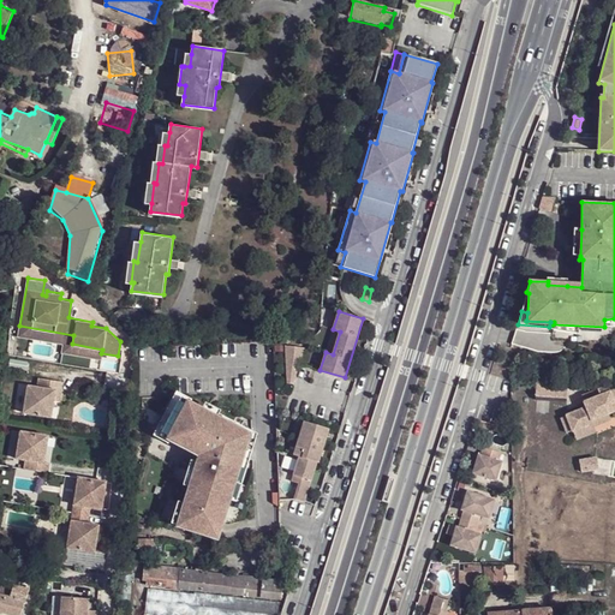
[(73,335),(19,326),(18,334),(63,342),(61,351),(117,360),(118,356),(101,353),(102,350),(72,344),(73,335)]
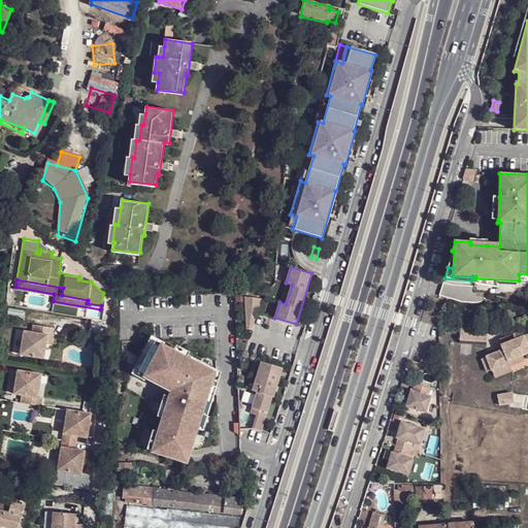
[(262,298),(245,293),(246,328),(252,329),(262,298)]
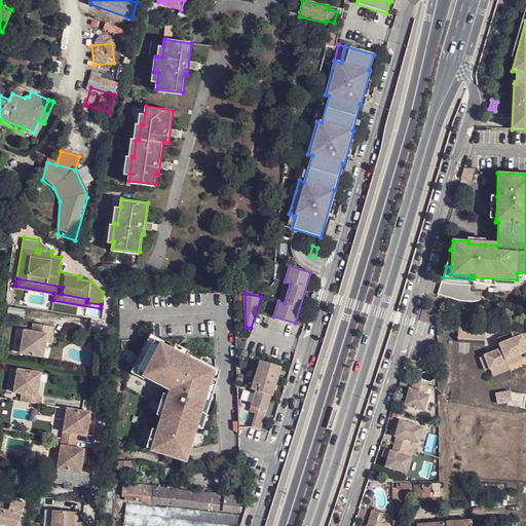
[(52,327),(34,324),(32,331),(25,330),(21,353),(43,357),(45,343),(43,342),(45,334),(52,335),(52,327)]
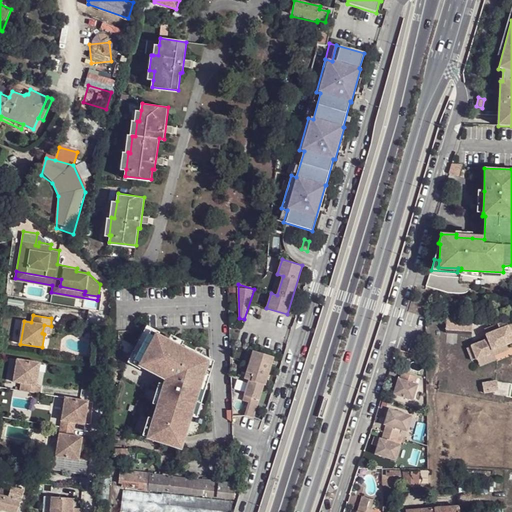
[(475,319),(447,318),(447,330),(474,332),(475,319)]
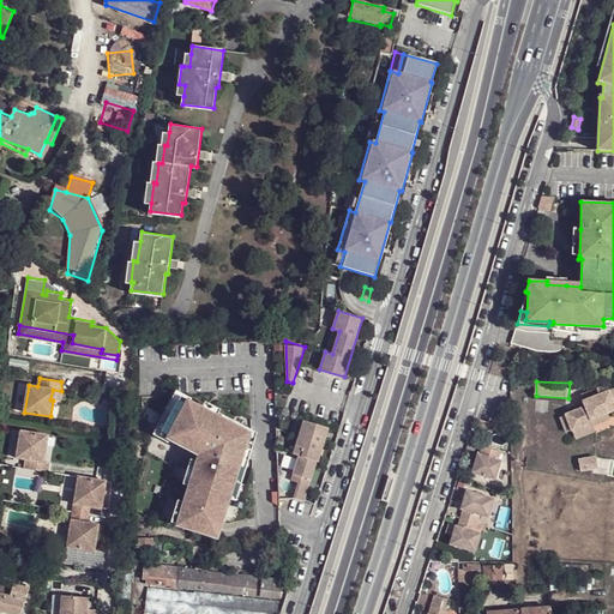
[(608,384),(581,395),(584,408),(564,414),(576,443),(600,434),(597,427),(613,421),(613,387),(611,387),(608,384)]
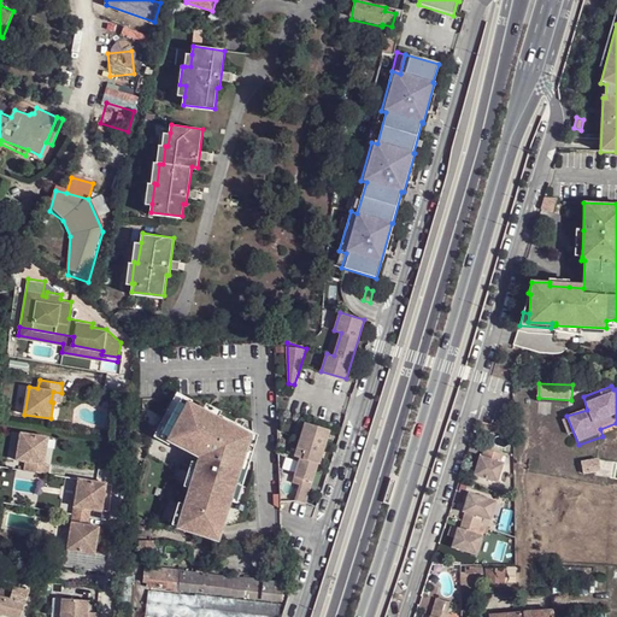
[(62,393),(53,392),(51,401),(53,403),(59,403),(62,393)]
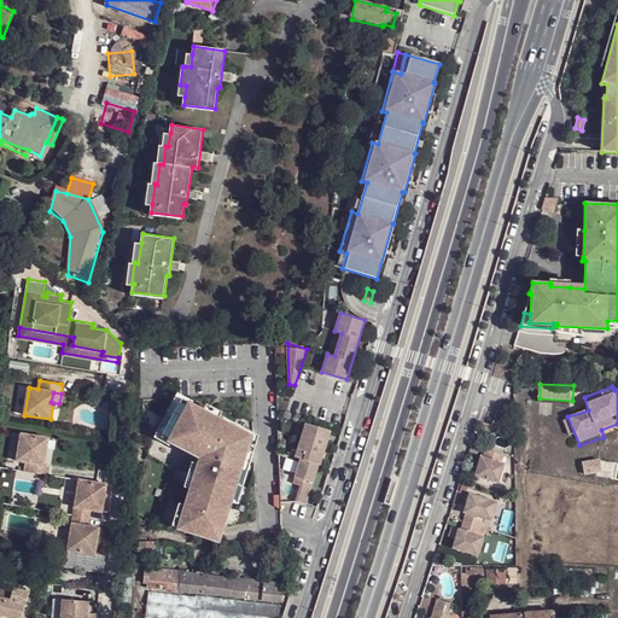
[(254,437),(188,402),(168,442),(198,460),(178,530),(220,544),(254,437)]
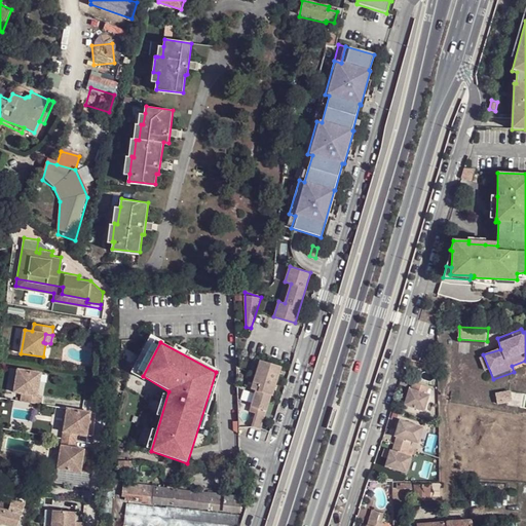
[(283,366),(261,360),(252,388),(257,390),(251,411),(257,413),(252,426),(261,428),(271,395),(273,396),(283,366)]
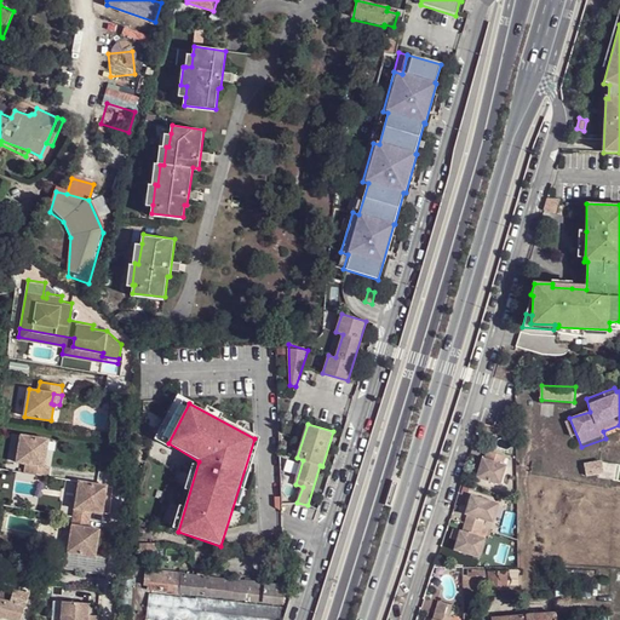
[(49,438),(22,434),(17,463),(26,464),(24,472),(47,476),(50,466),(45,465),(40,465),(42,455),(46,455),(49,438)]
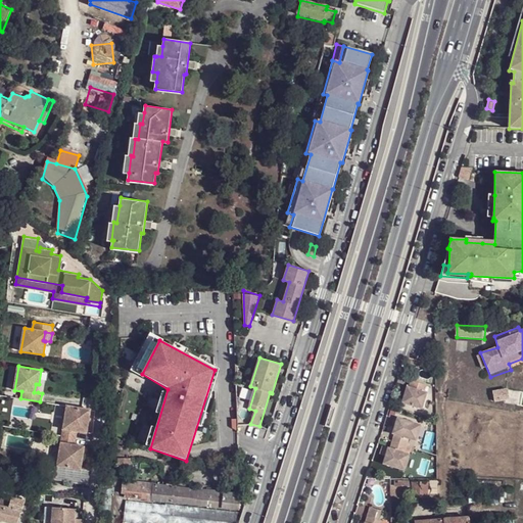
[(426,384),(411,379),(409,385),(407,385),(401,402),(423,409),(428,392),(424,390),(426,384)]
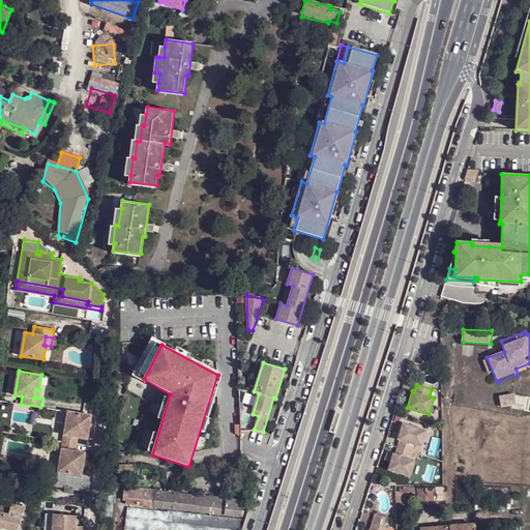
[(516,394),(500,396),(502,408),(517,406),(516,394)]
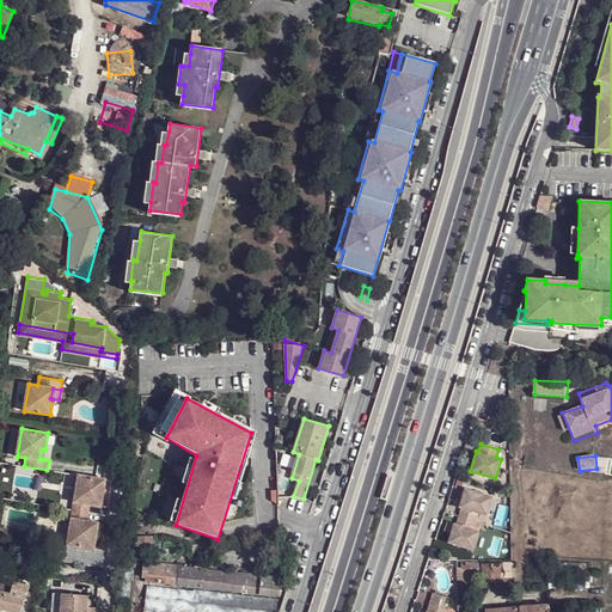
[(105,479),(78,475),(67,545),(95,550),(97,531),(93,531),(95,521),(87,520),(89,513),(91,505),(98,506),(99,497),(102,497),(105,479)]
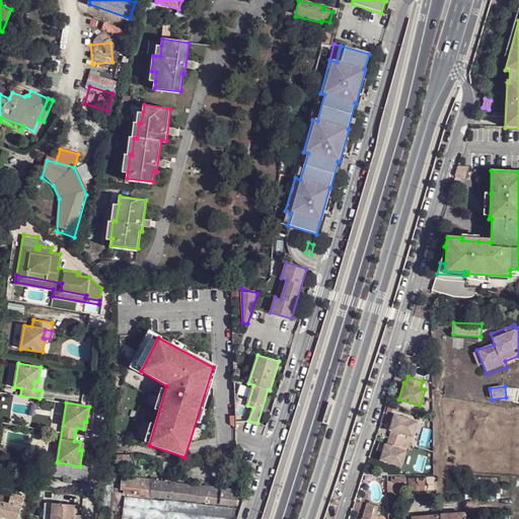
[(418,421),(394,414),(389,430),(391,431),(386,443),(383,452),(380,459),(401,466),(406,451),(401,449),(405,435),(413,437),(418,421)]
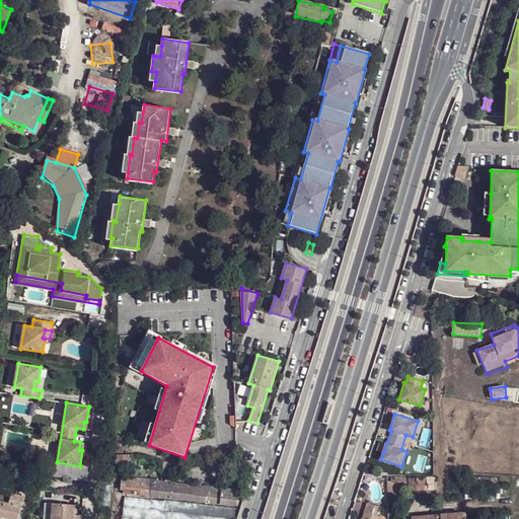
[(386,443),(380,441),(377,449),(383,452),(386,443)]
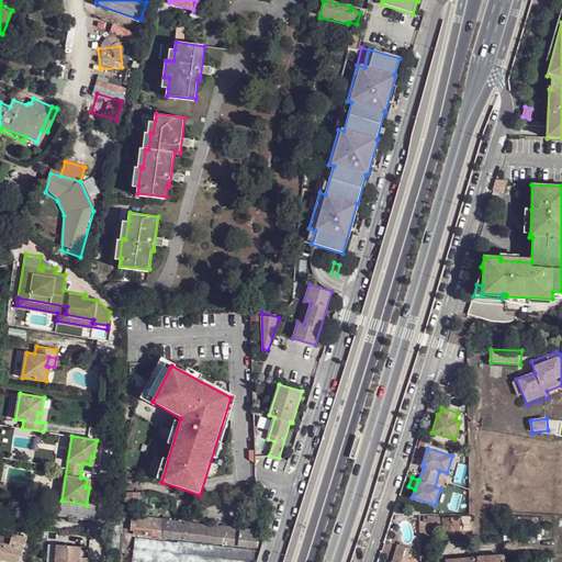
[(125,502),(135,504),(137,505),(139,494),(127,491),(125,502)]
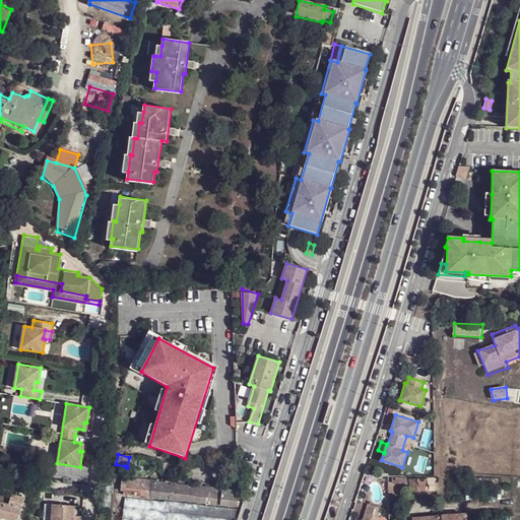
[(102,481),(112,482),(113,466),(103,466),(102,481)]
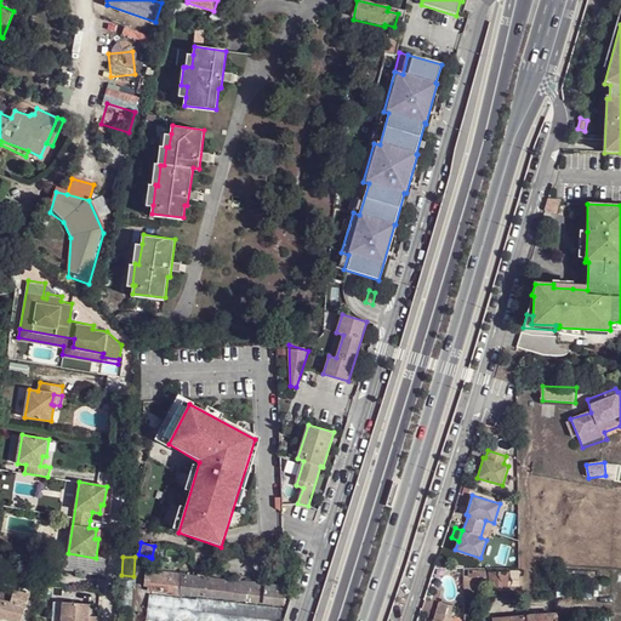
[(283,602),(284,587),(147,570),(146,570),(144,582),(181,587),(181,588),(283,602)]
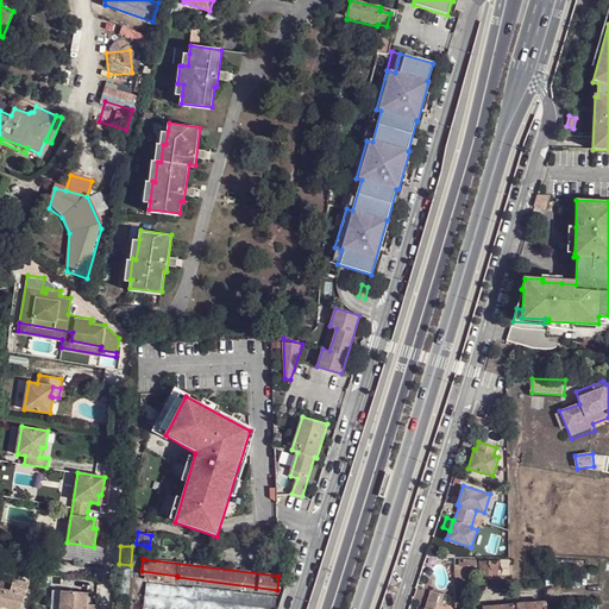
[(479,579),(497,581),(498,573),(498,560),(479,559),(479,566),(479,573),(479,579)]
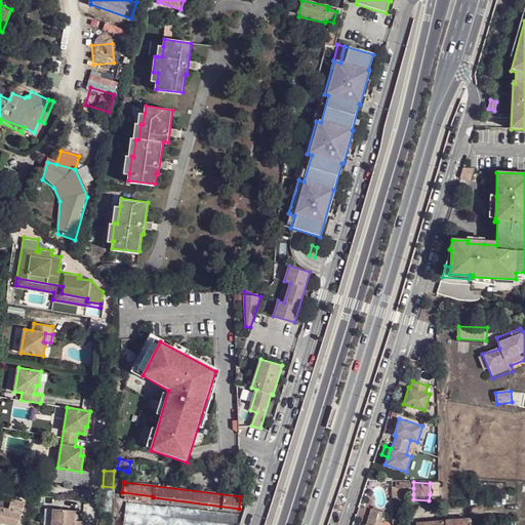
[(439,482),(430,483),(430,494),(438,495),(439,482)]
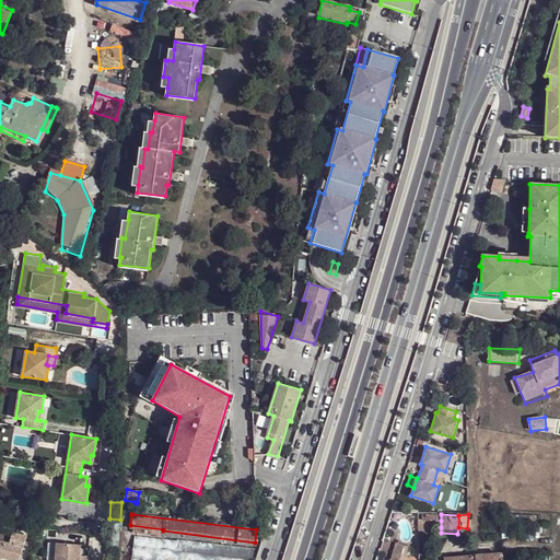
[(108,531),(108,539),(121,540),(124,521),(120,520),(109,518),(109,522),(108,531)]
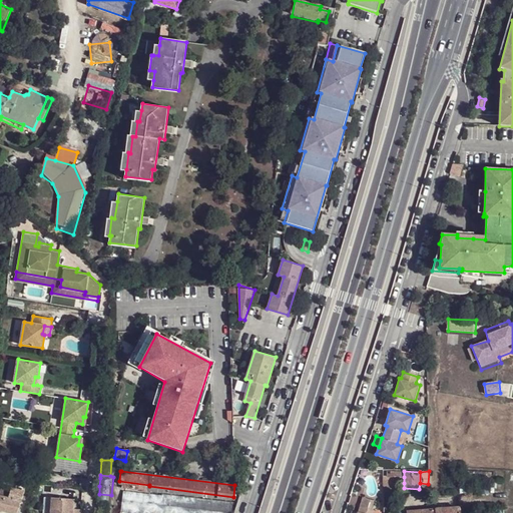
[(392,477),(387,477),(386,487),(392,487),(393,488),(397,488),(396,483),(392,483),(392,477)]
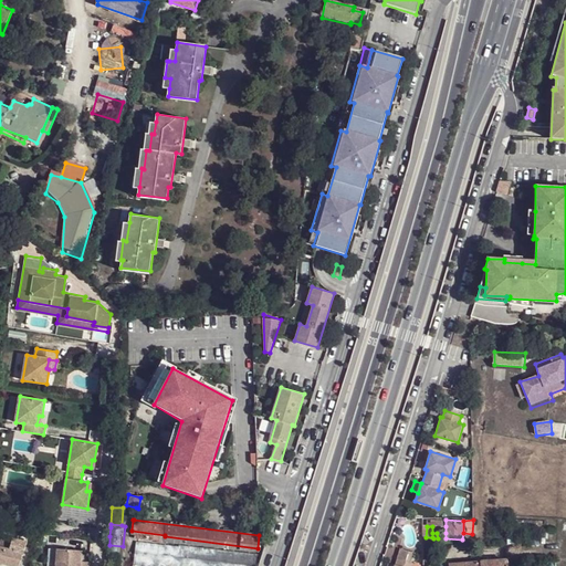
[(13,538),(6,536),(2,547),(4,548),(9,549),(13,538)]
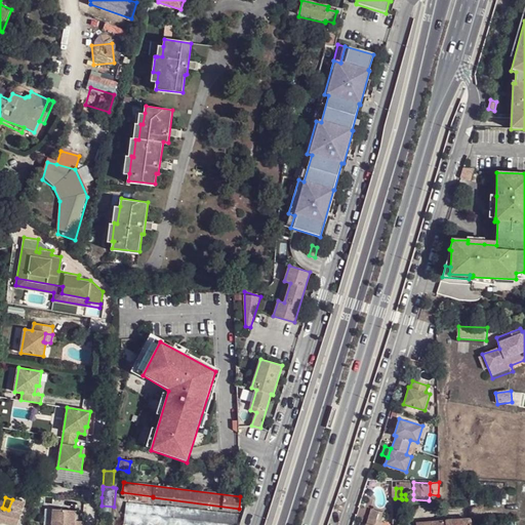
[(4,509),(0,518),(0,521),(12,524),(17,524),(26,503),(12,499),(8,510),(4,509)]
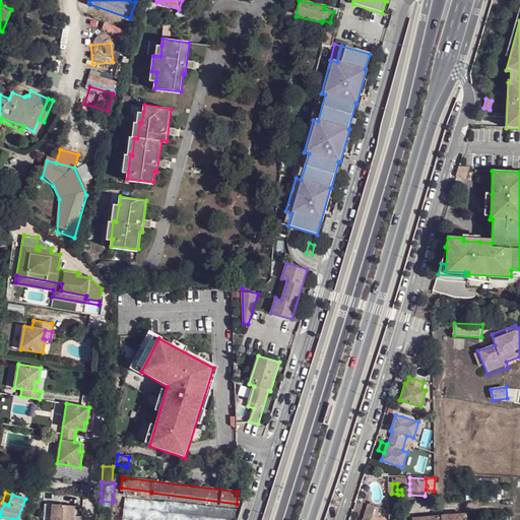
[(74,506),(54,505),(52,519),(82,519),(83,516),(74,515),(74,506)]
